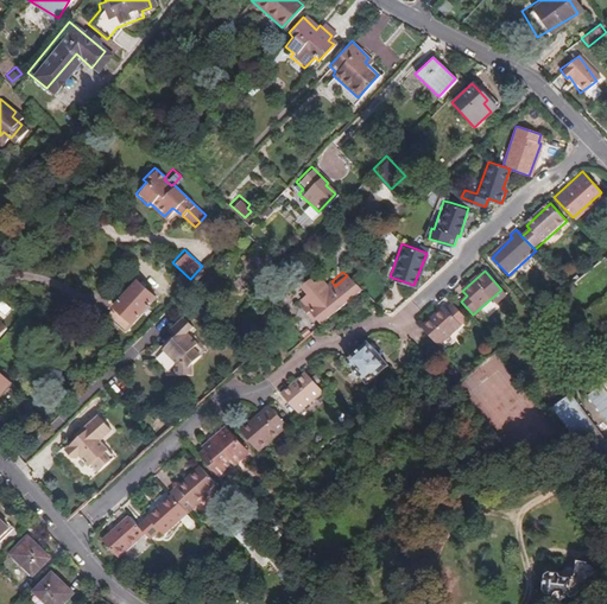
[(311,315),(317,320),(358,286),(347,275),(335,286),(332,281),(328,278),(323,283),(316,274),(310,280),(307,275),(297,284),(304,291),(295,300),(309,316),(311,315)]
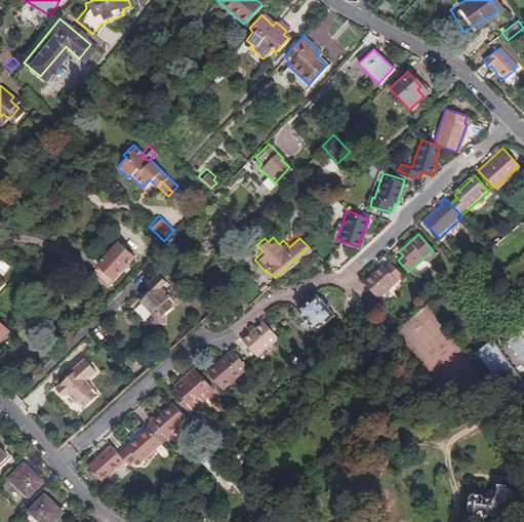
[(108,283),(135,256),(120,242),(92,269),(108,283)]
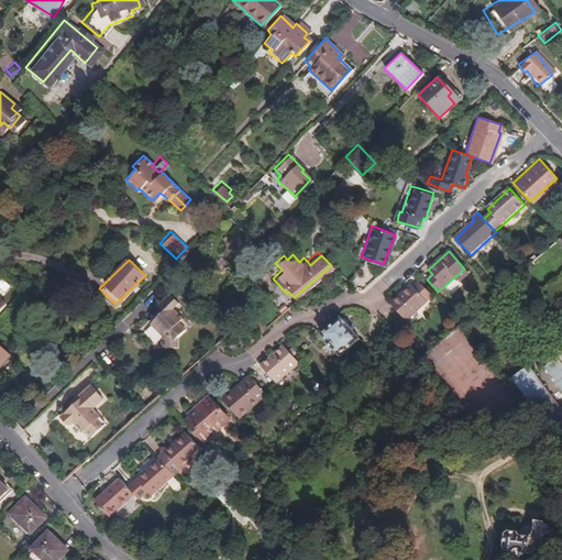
[(517,274),(525,281),(530,276),(522,268),(517,274)]
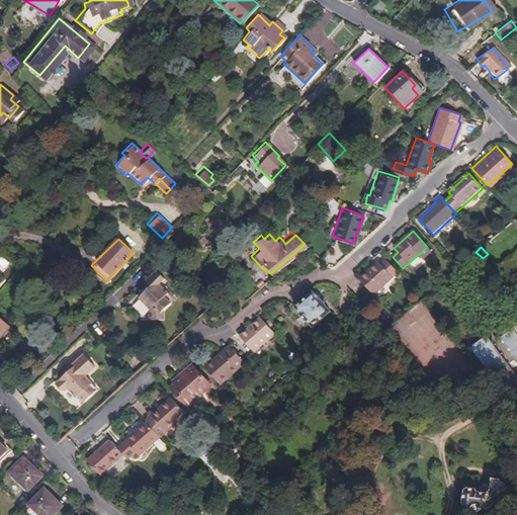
[(359,279),(372,293),(397,271),(385,259),(380,263),(378,261),(359,279)]
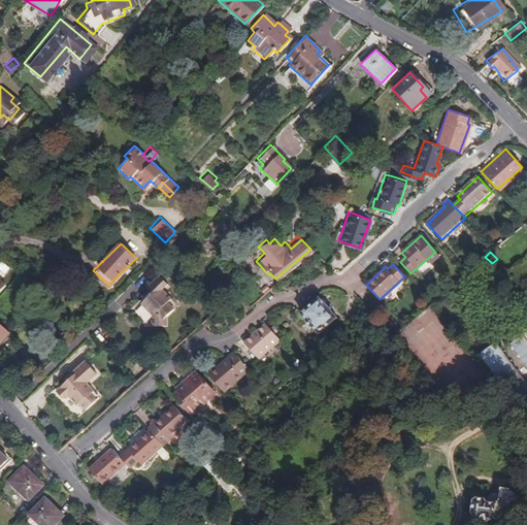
[(164,280),(157,273),(144,285),(151,292),(139,302),(151,315),(151,325),(166,325),(165,316),(175,308),(172,304),(174,303),(169,298),(170,297),(159,285),(164,280)]
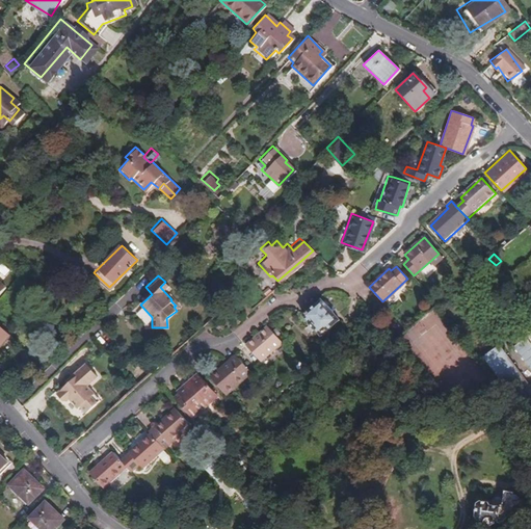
[(260,289),(263,293),(269,288),(265,284),(260,289)]
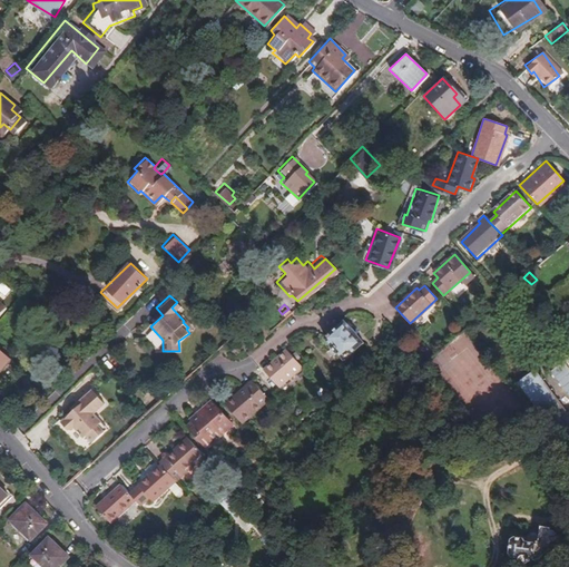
[(349,360),(368,342),(346,321),(329,339),(349,360)]
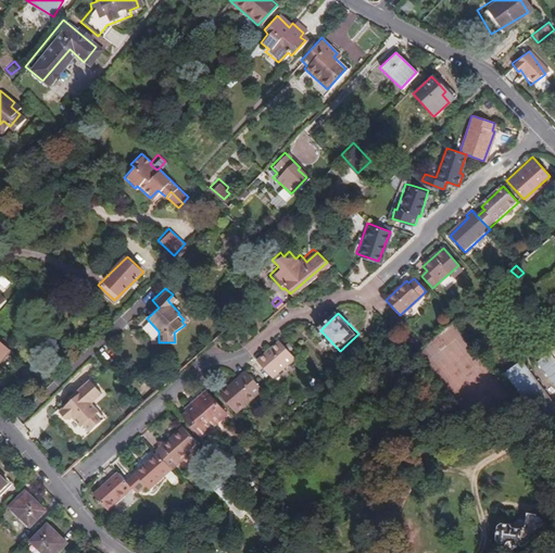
[(429,337),(438,349),(452,339),(444,327),(429,337)]
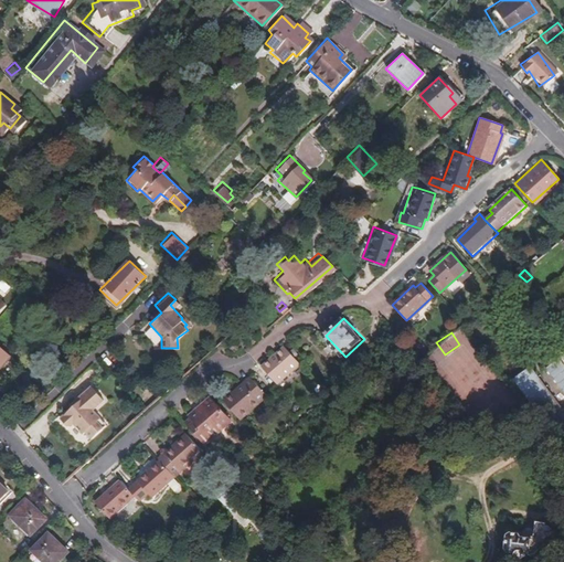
[(0,364),(9,354),(0,347),(0,364)]
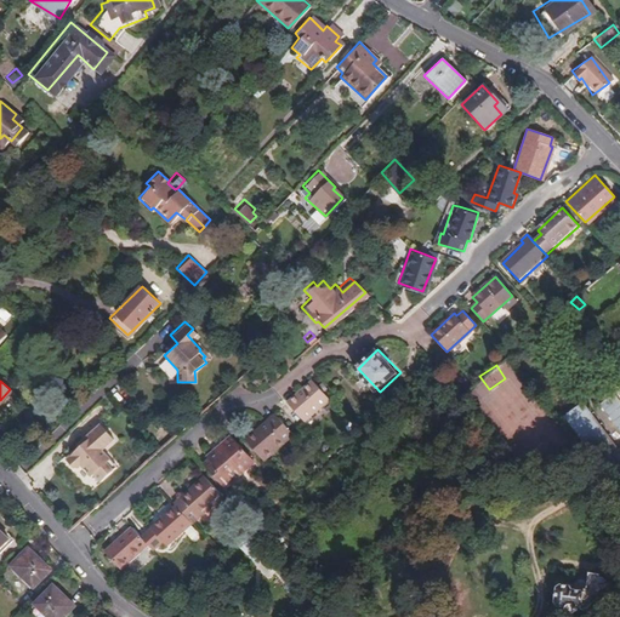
[(303,421),(328,399),(311,381),(286,403),(303,421)]
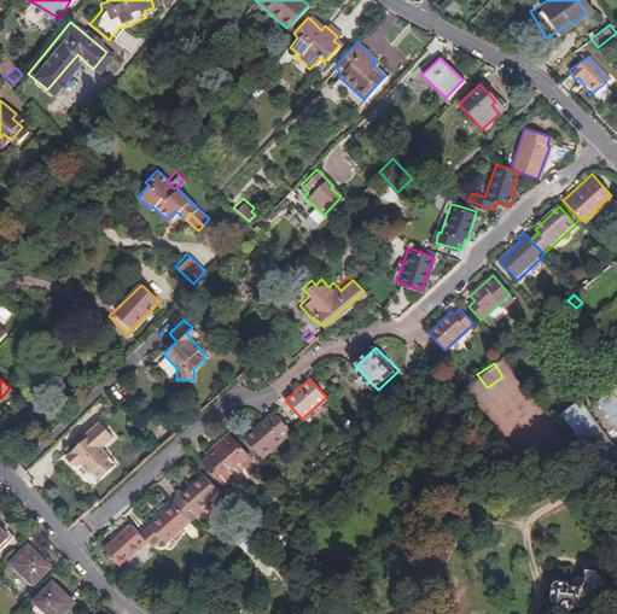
[(598,403),(616,427),(616,399),(611,392),(598,403)]
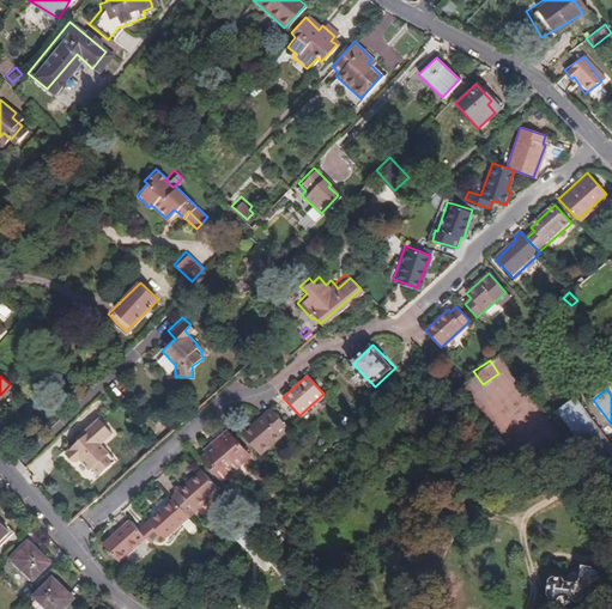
[(611,444),(576,399),(558,413),(599,468),(611,457),(611,444)]
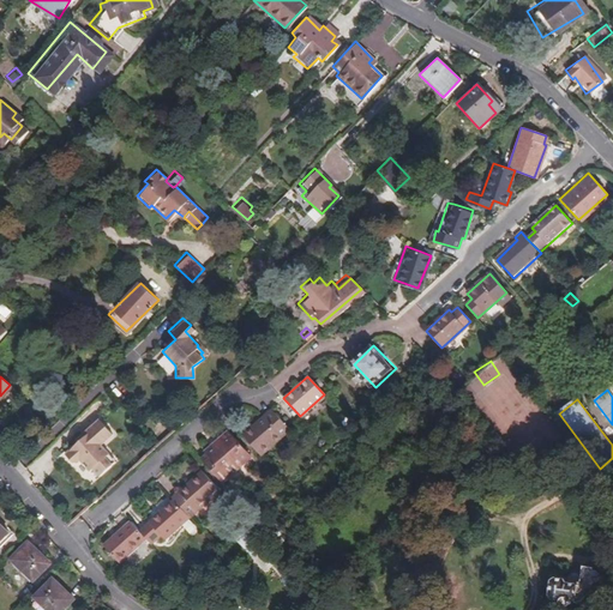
[(240,436),(259,458),(289,432),(270,410),(240,436)]
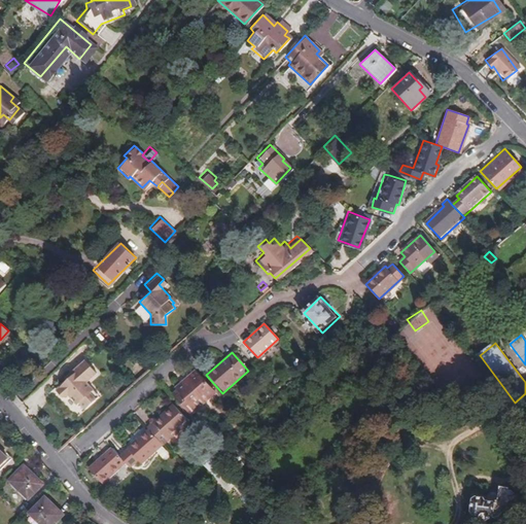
[(83,408),(95,397),(97,395),(92,389),(85,381),(95,373),(82,358),(62,376),(64,378),(54,387),(63,397),(67,394),(75,404),(78,402),(83,408)]
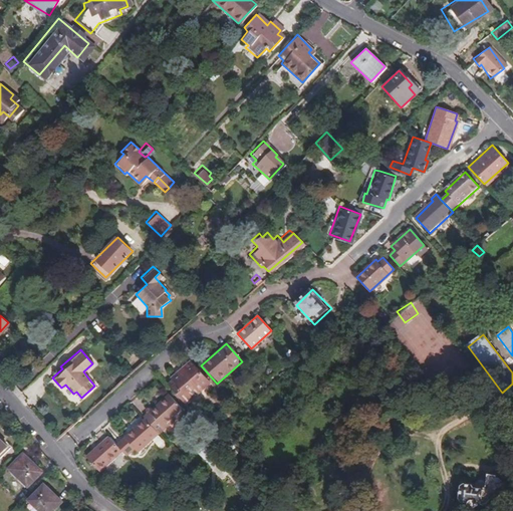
[(172,380),(190,401),(198,394),(196,391),(207,380),(190,361),(170,378),(172,380)]
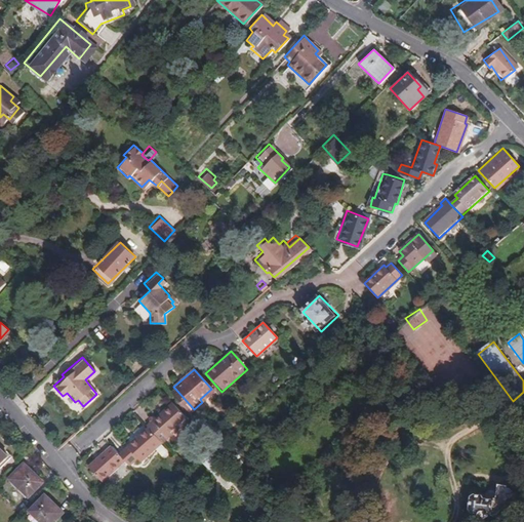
[(39,387),(30,392),(37,404),(45,399),(39,387)]
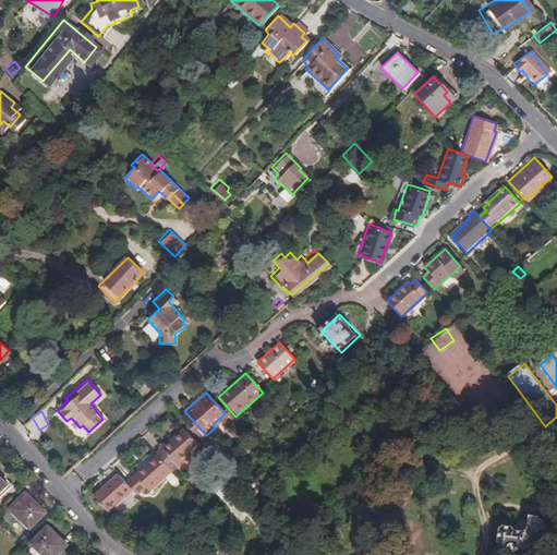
[(181,418),(202,439),(206,435),(186,413),(181,418)]
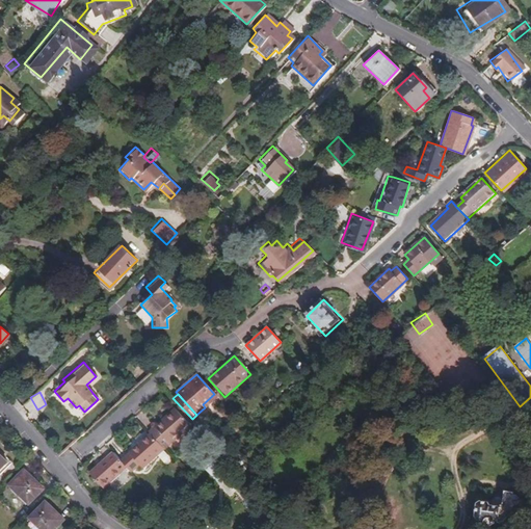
[(203,404),(205,407),(217,397),(214,394),(203,404)]
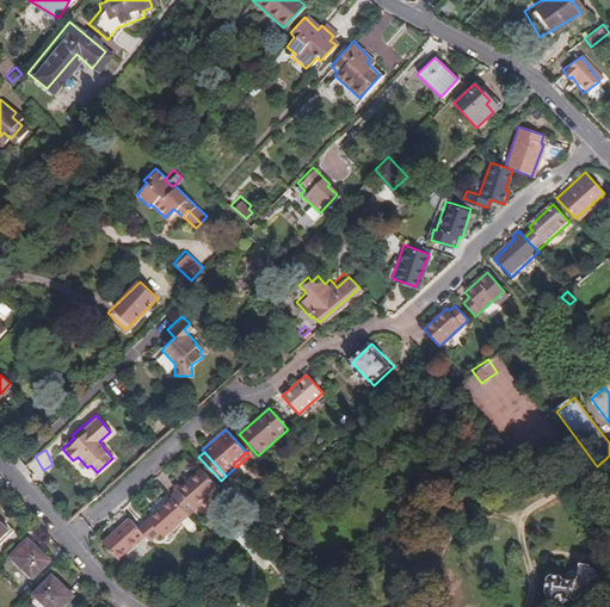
[(173,497),(188,514),(217,488),(202,470),(172,496),(173,497)]
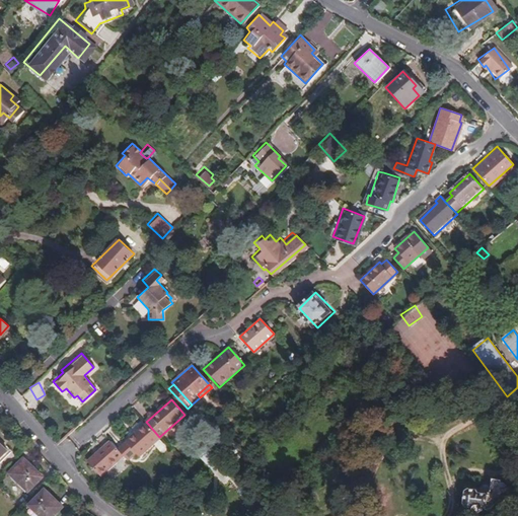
[(138,455),(159,437),(147,423),(118,448),(124,456),(128,460),(136,452),(138,455)]
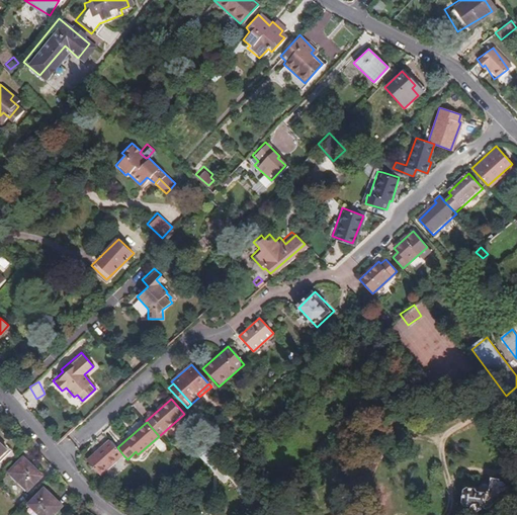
[(213,438),(207,443),(211,448),(224,437),(220,432),(213,438)]
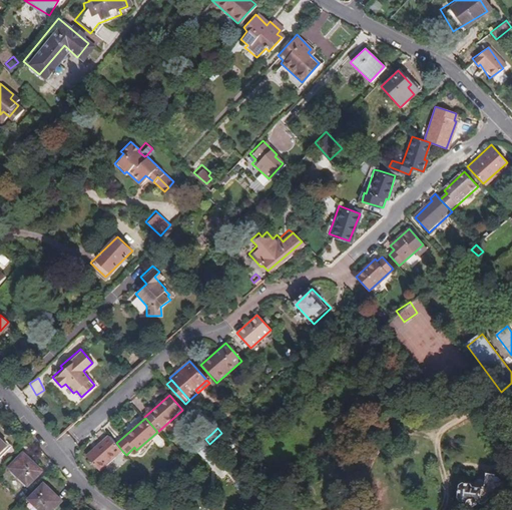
[(180,436),(188,445),(194,439),(186,430),(180,436)]
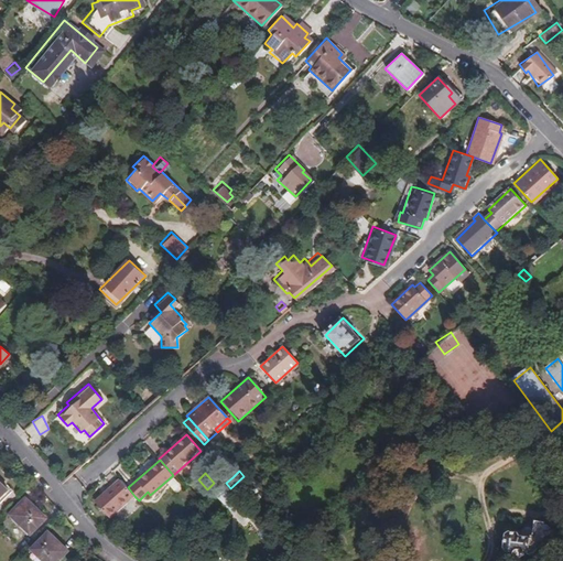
[(128,487),(119,478),(95,502),(109,517),(134,496),(128,487)]
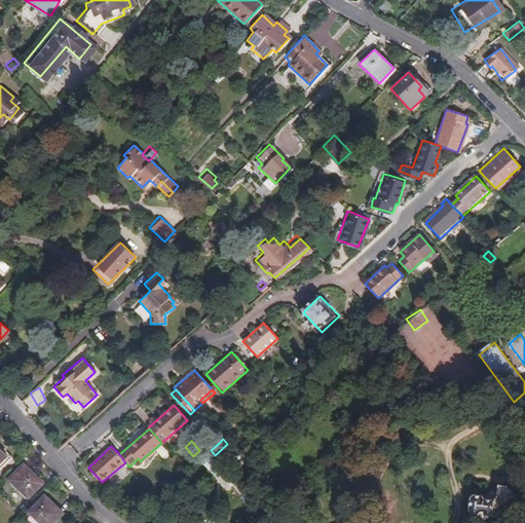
[(29,495),(43,481),(25,462),(10,477),(29,495)]
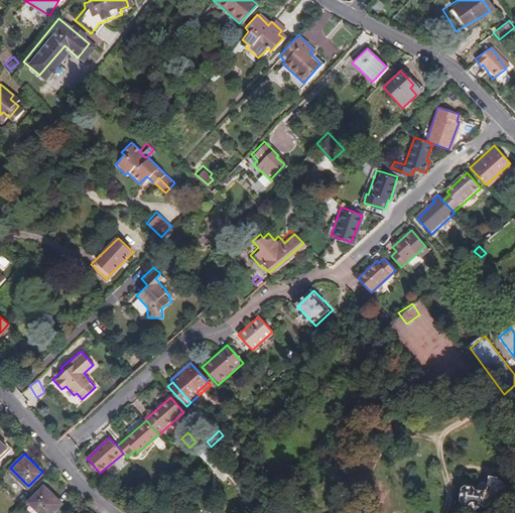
[(156,475),(161,481),(164,478),(169,474),(164,468),(156,475)]
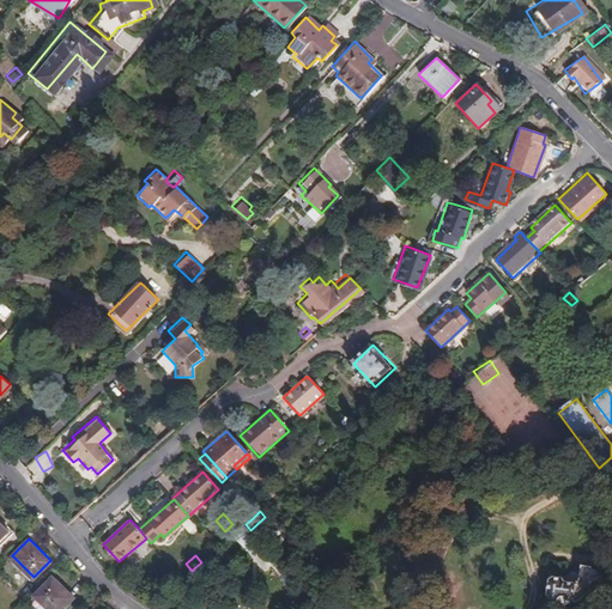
[(574,603),(600,572),(593,565),(591,566),(583,566),(581,578),(577,580),(563,579),(561,574),(553,573),(549,577),(545,594),(549,598),(557,600),(557,603),(559,606),(564,606),(567,602),(574,603)]
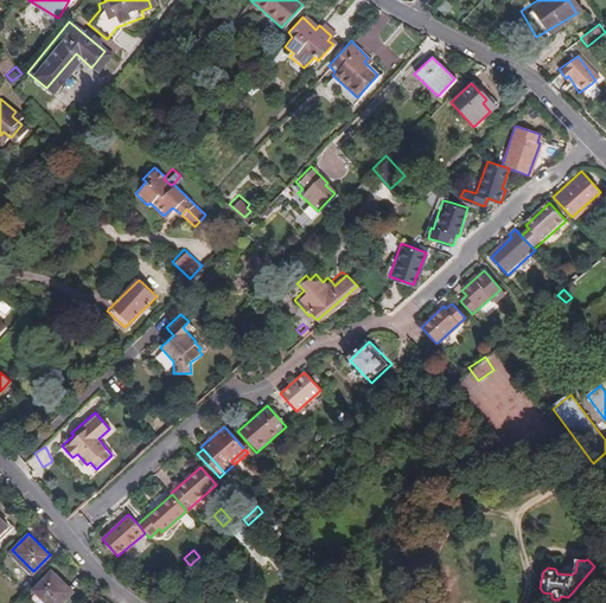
[(42,602),(64,602),(71,598),(52,575),(33,591),(42,602)]
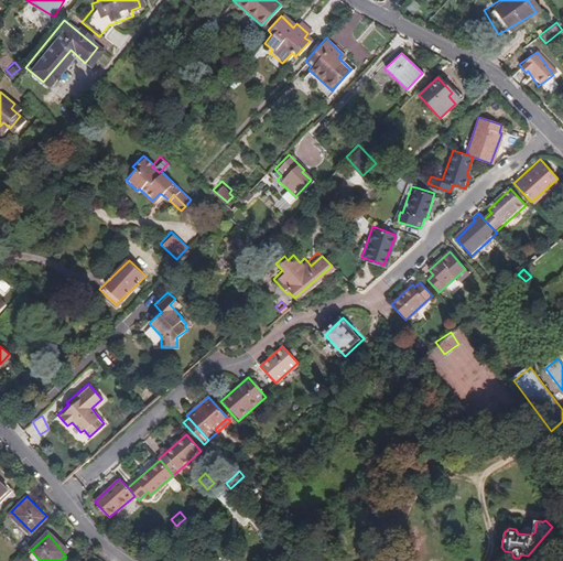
[(139,558),(142,560),(151,560),(157,558),(153,553),(155,551),(152,547),(139,558)]
